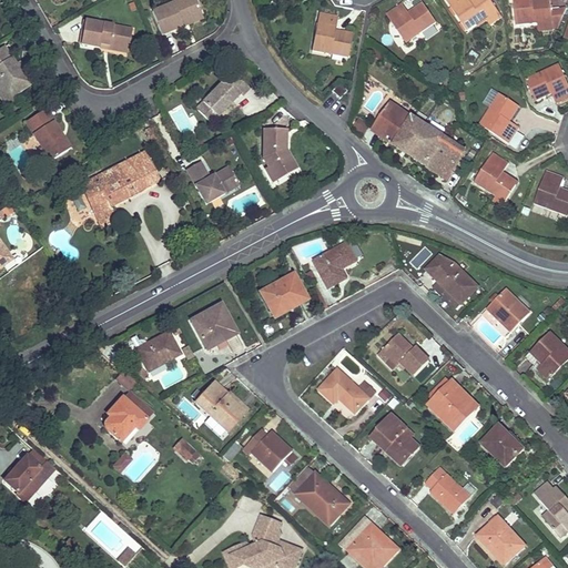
[(171,0),(173,3),(152,12),(162,36),(183,27),(182,23),(202,14),(194,0),(171,0)]
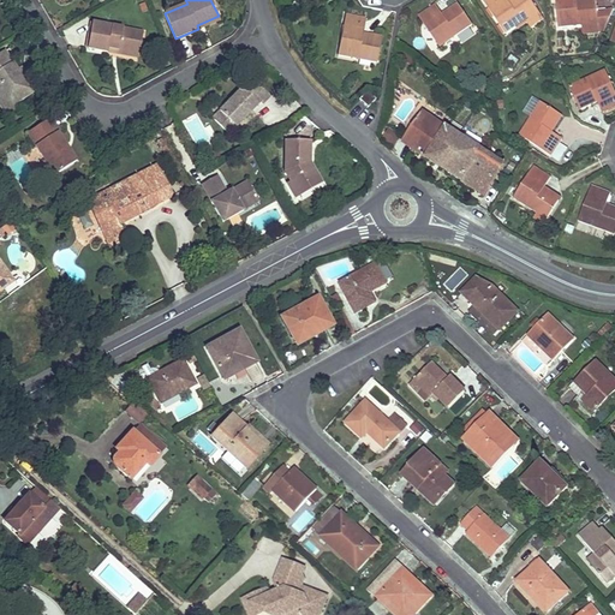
[(530,0),(514,0),(509,4),(508,0),(507,0),(483,0),(506,34),(525,21),(538,12),(530,0)]
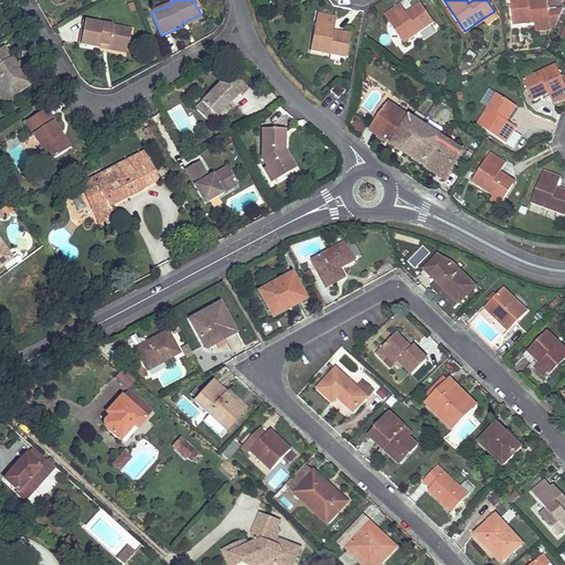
[(510,0),(513,25),(536,23),(548,22),(550,30),(554,31),(564,8),(547,10),(547,1),(530,3),(530,0),(529,0),(510,0)]
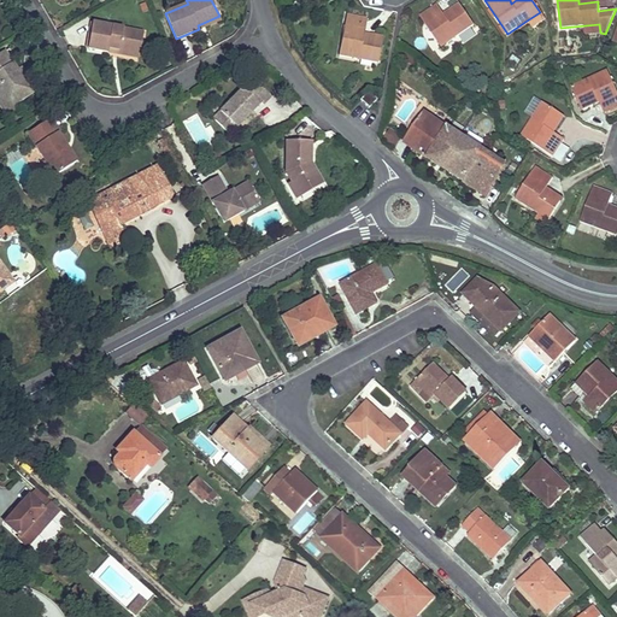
[(459,4),(444,15),(446,17),(462,6),(459,4)]
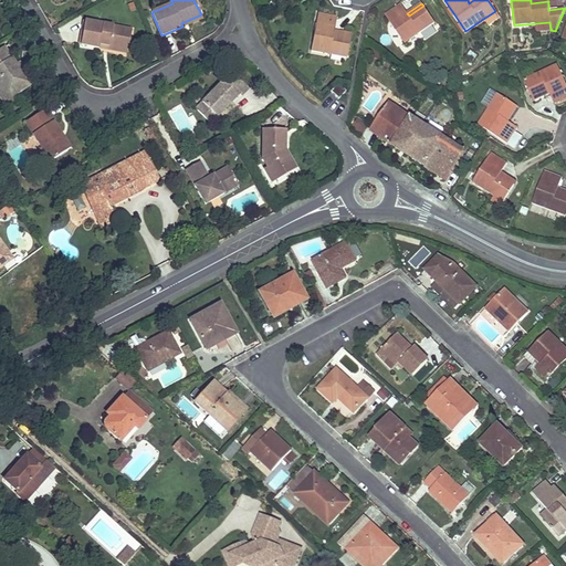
[(400,4),(385,14),(405,43),(435,23),(423,6),(409,16),(407,13),(400,4)]
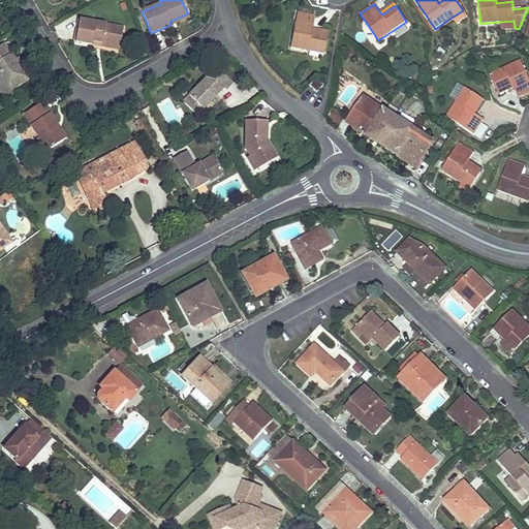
[(463,10),(452,18),(456,24),(467,17),(463,10)]
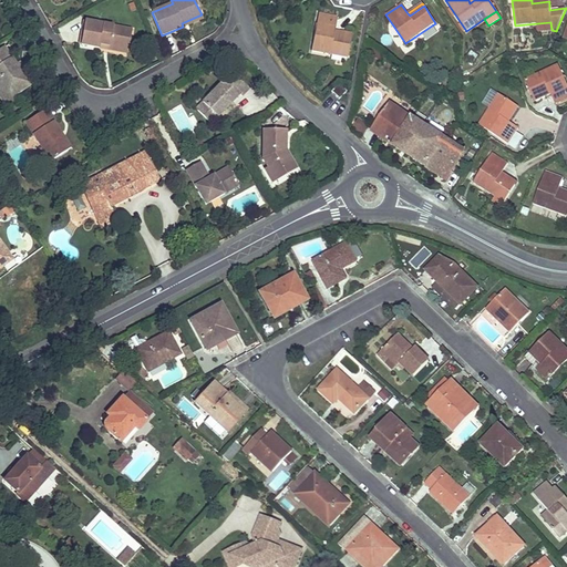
[(319,13),(311,51),(347,58),(351,37),(334,33),(334,31),(338,17),(319,13)]
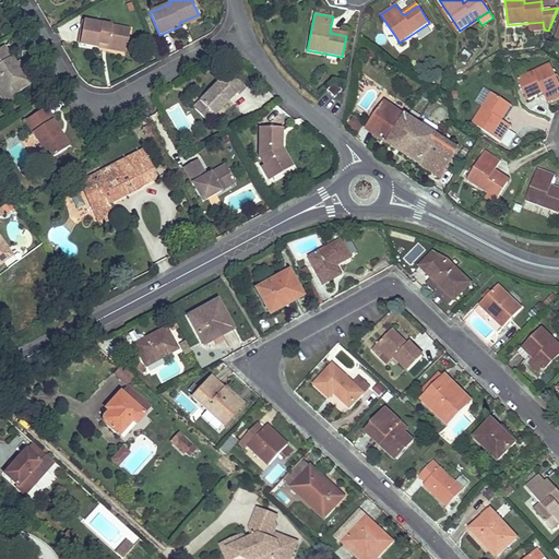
[(199,14),(179,23),(180,26),(200,19),(199,14)]
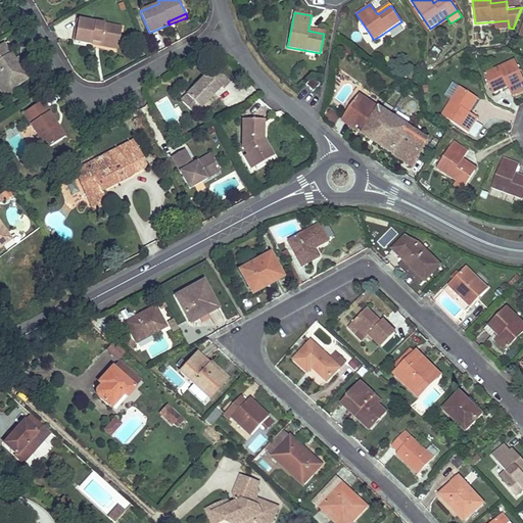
[(114,26),(79,19),(74,41),(91,44),(92,41),(114,45),(116,36),(112,35),(114,26)]
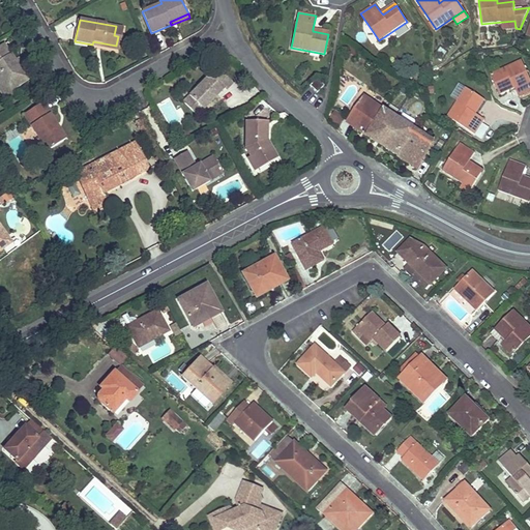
[(514,21),(503,22),(504,30),(516,28),(514,21)]
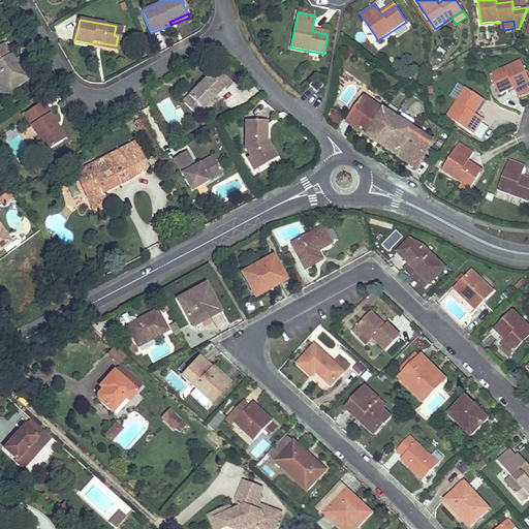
[(123,28),(116,26),(114,35),(118,36),(116,45),(93,41),(92,44),(119,50),(123,28)]
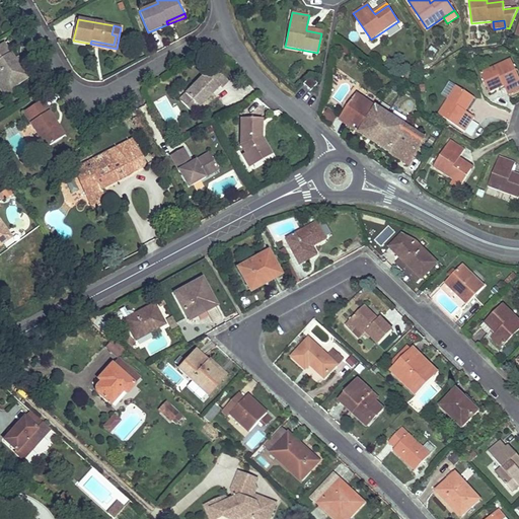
[(4,43),(1,45),(5,51),(10,53),(4,43)]
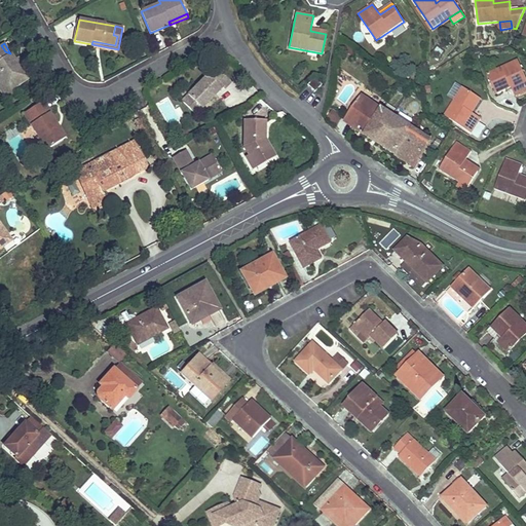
[(5,51),(1,45),(0,45),(0,82),(1,85),(8,86),(14,87),(15,87),(31,77),(20,61),(17,63),(15,61),(10,53),(5,51)]
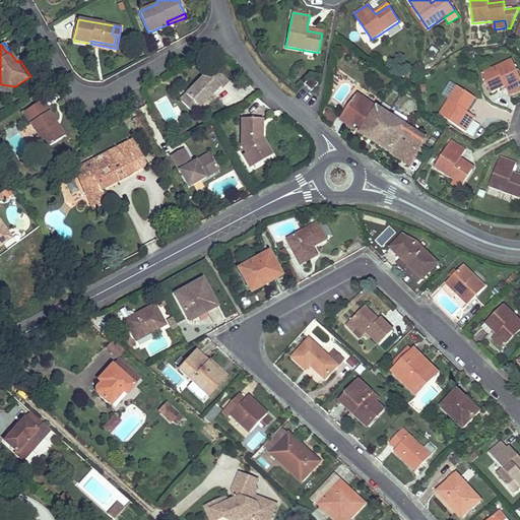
[(481,73),(489,90),(504,83),(505,86),(510,95),(519,90),(519,77),(512,59),(481,73)]
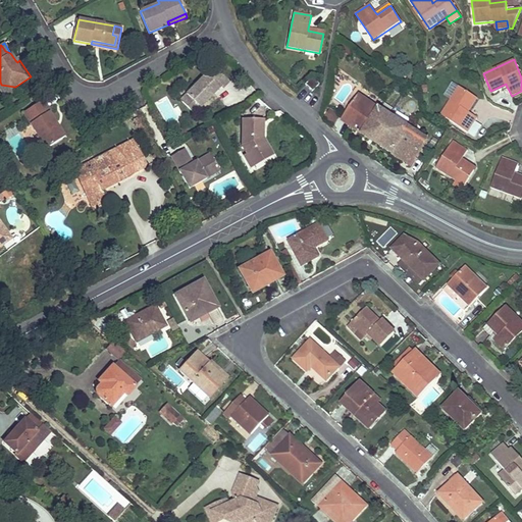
[(208,72),(187,95),(200,108),(220,87),(222,88),(228,82),(216,69),(210,75),(208,72)]
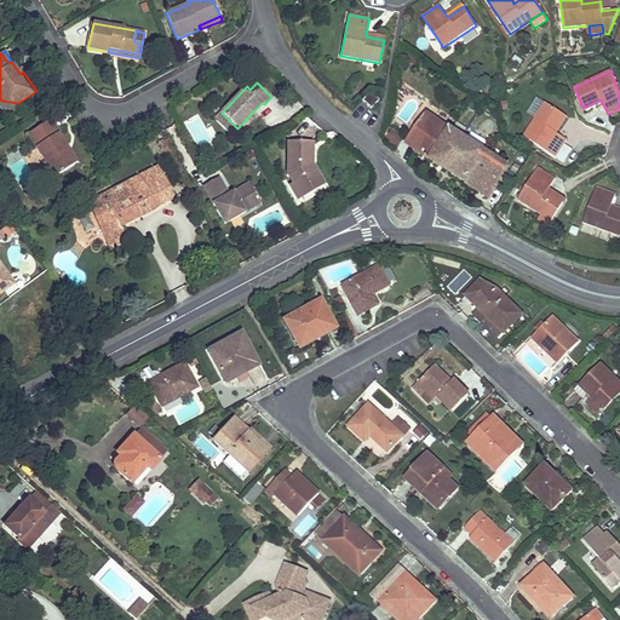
[(371,92),(362,101),(371,109),(379,99),(371,92)]
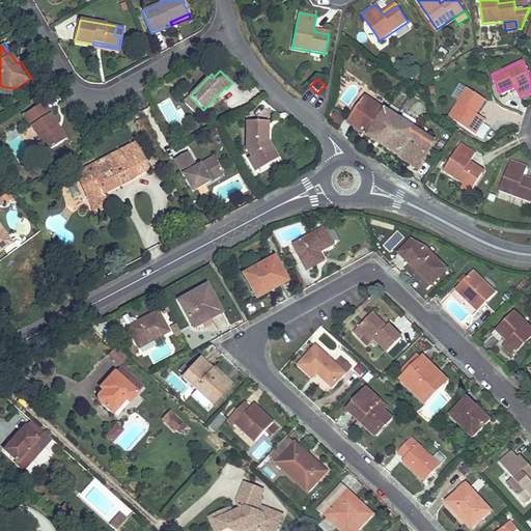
[(514,85),(499,92),(501,95),(515,88),(514,85)]
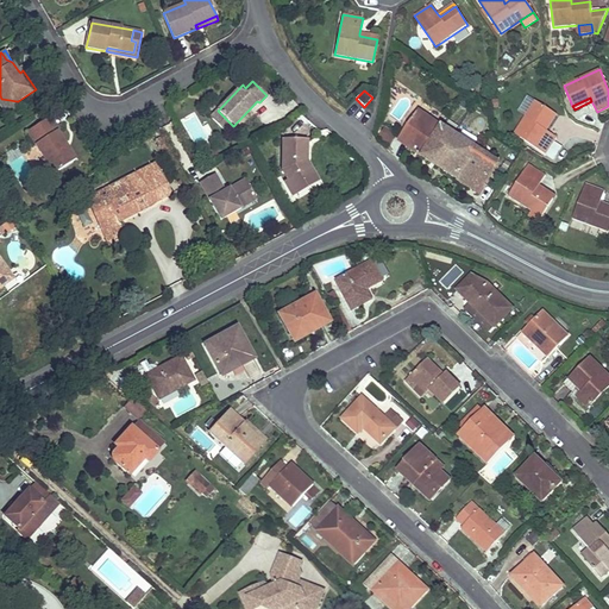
[(0,104),(6,113),(20,105),(18,101),(17,101),(10,100),(1,99),(0,99),(0,104)]
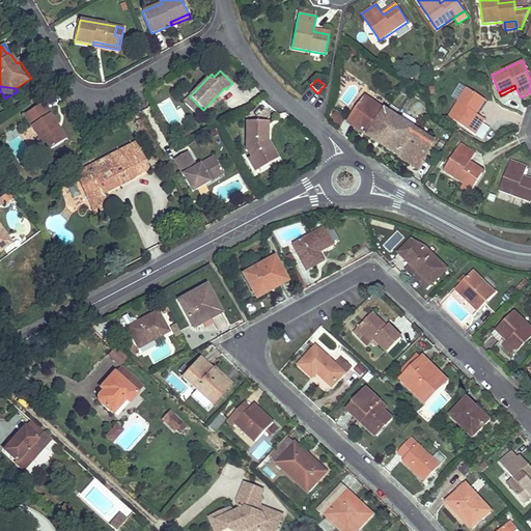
[(467,88),(448,117),(476,135),(485,120),(474,113),(483,99),(467,88)]
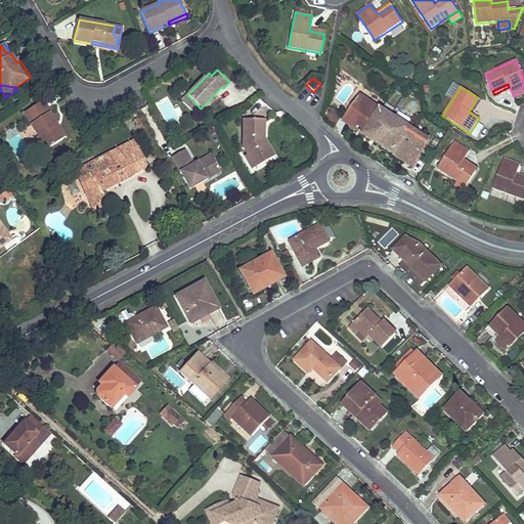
[(201,108),(187,95),(182,101),(195,115),(201,108)]
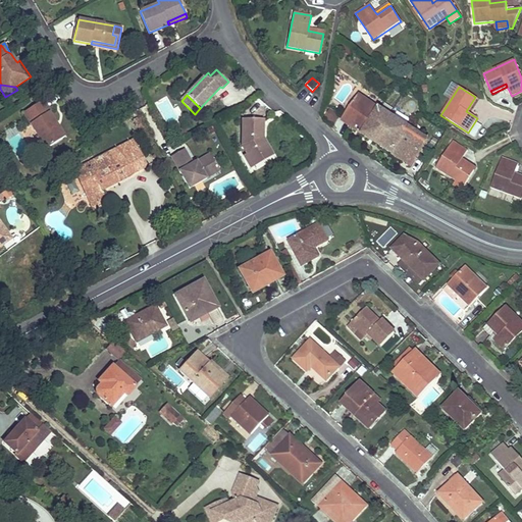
[(358,95),(342,120),(410,165),(427,139),(358,95)]
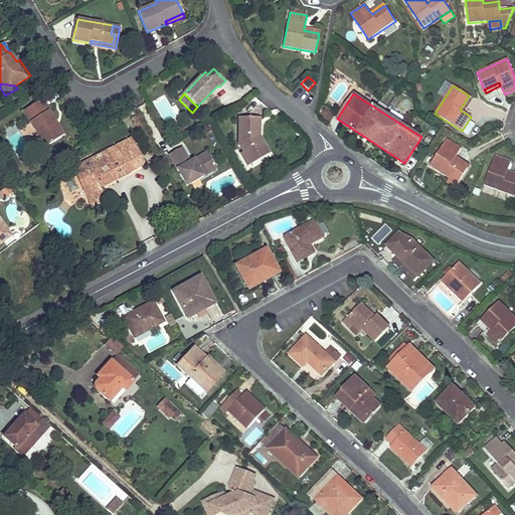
[(469,96),(460,110),(463,111),(471,98),(469,96)]
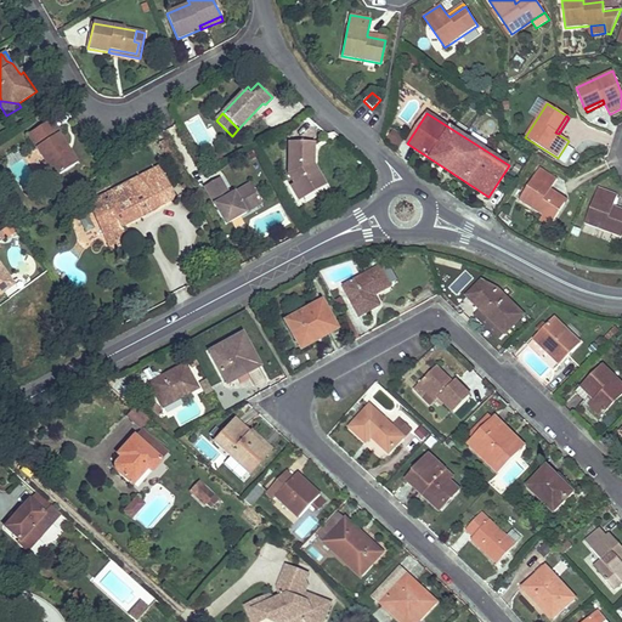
[(51,119),(27,135),(56,176),(77,163),(57,134),(60,133),(51,119)]
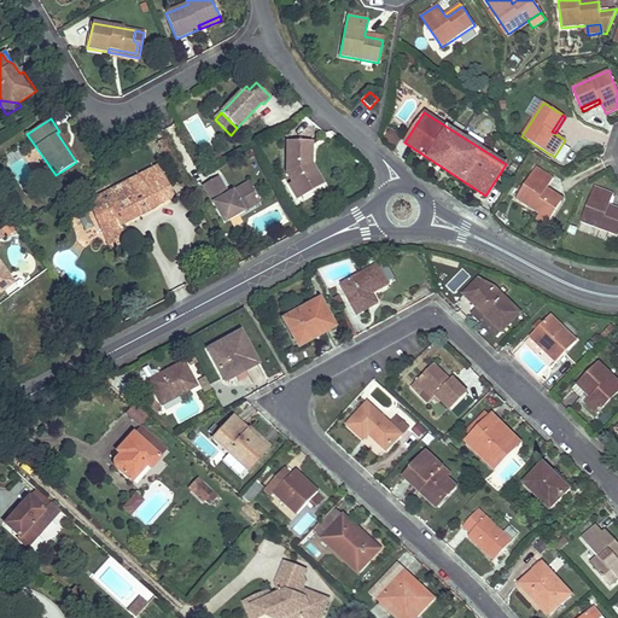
[(383,143),(398,149),(403,135),(388,129),(383,143)]
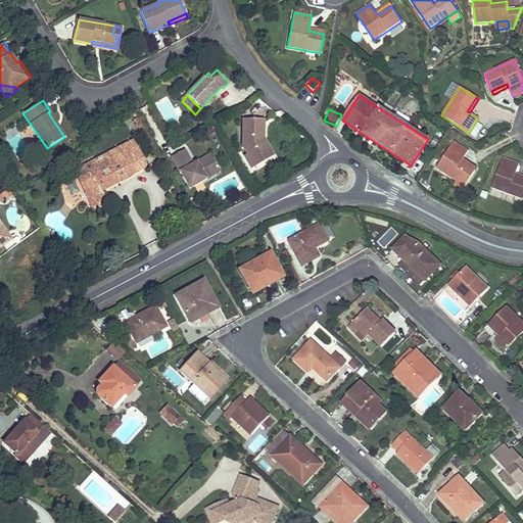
[(264,138),(264,120),(243,120),(242,146),(247,154),(252,163),(269,154),(262,141),(262,138),(264,138)]
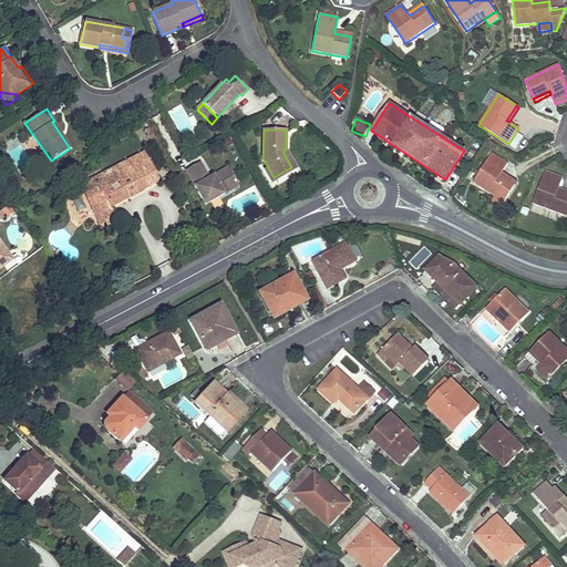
[(297,169),(286,150),(284,150),(284,153),(291,167),(274,177),(276,182),(297,169)]
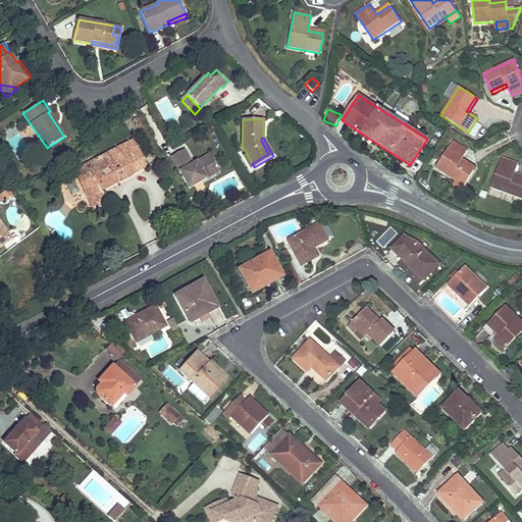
[(131,174),(147,166),(134,140),(74,171),(88,199),(103,191),(131,175),(131,174)]
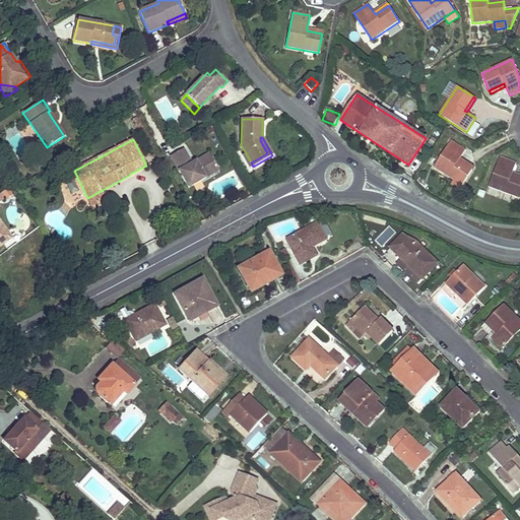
[(451,141),(434,168),(454,181),(462,186),(472,170),(459,161),(460,158),(466,150),(451,141)]
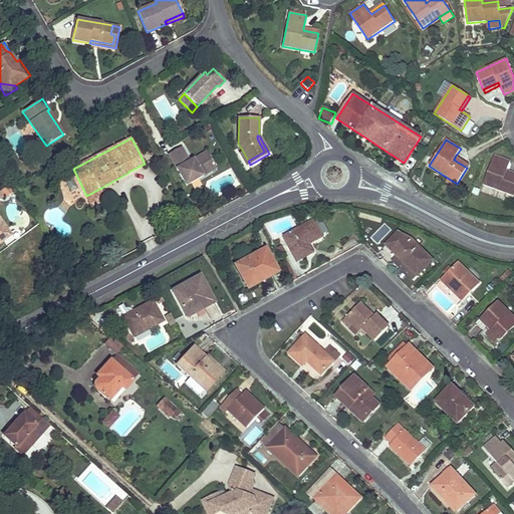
[(182,148),(169,155),(187,186),(217,169),(209,156),(196,163),(194,160),(190,162),(182,148)]
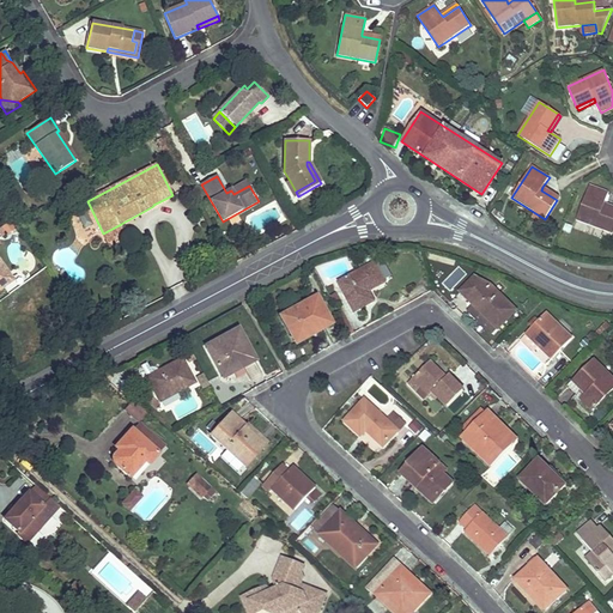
[(247,181),(231,190),(234,194),(249,186),(247,181)]
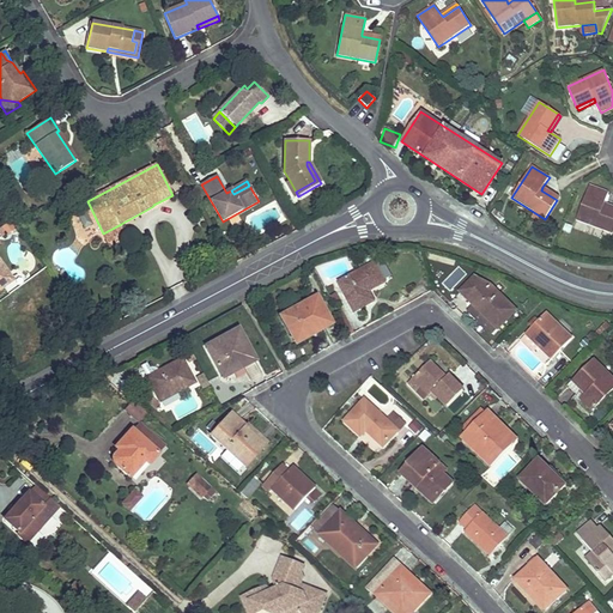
[(296,192),(290,181),(286,183),(295,198),(298,196),(296,192)]
